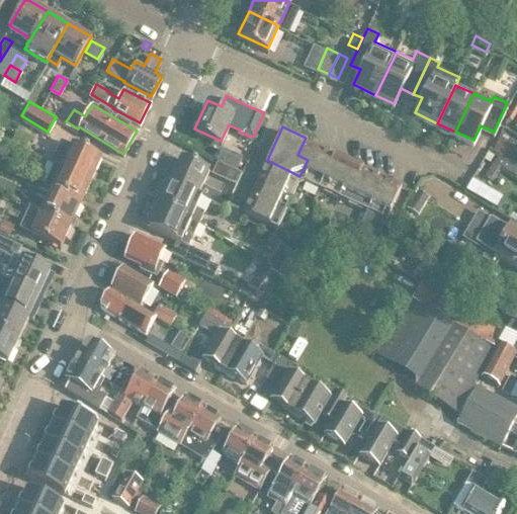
[(493,148),(506,156),(514,143),(500,135),(493,148)]
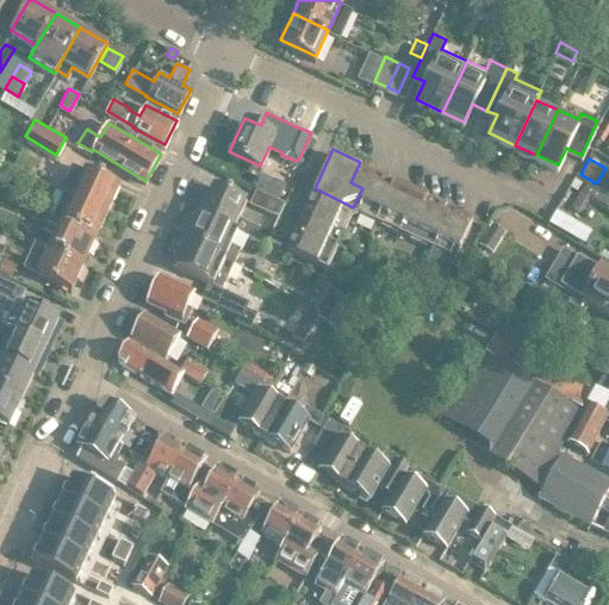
[(119,184),(85,168),(72,162),(58,188),(63,191),(106,211),(119,184)]
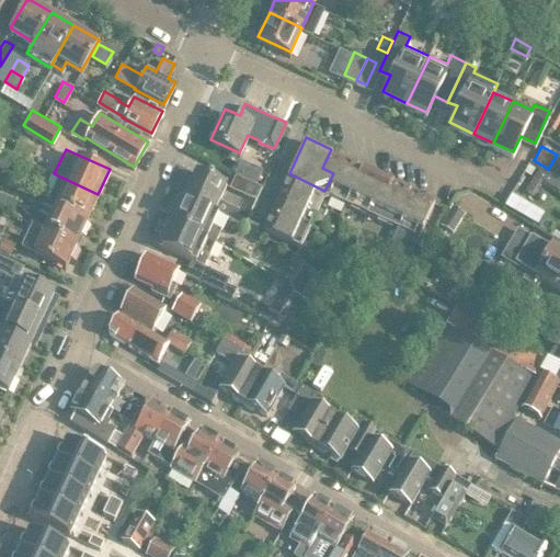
[(364,165),(331,149),(322,168),(333,173),(324,191),(326,192),(347,202),(364,165)]
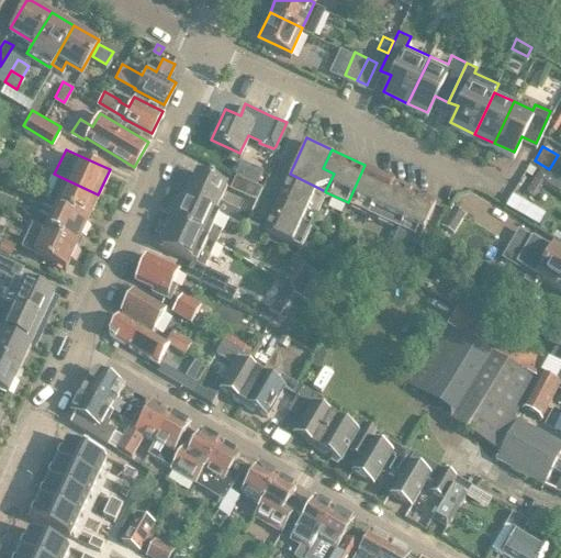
[(257,181),(262,168),(242,157),(235,171),(257,181)]
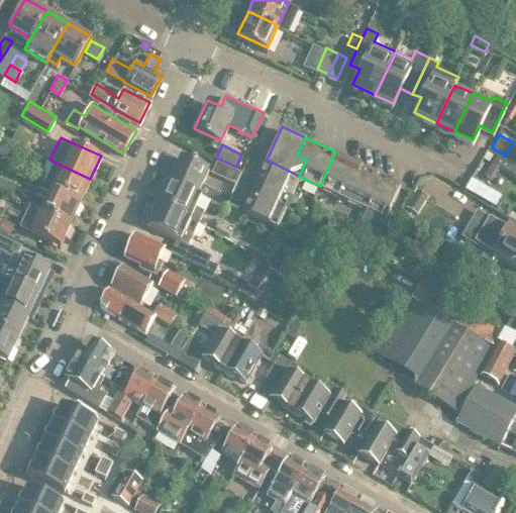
[(335,151),(320,186),(339,195),(347,178),(356,182),(365,165),(335,151)]
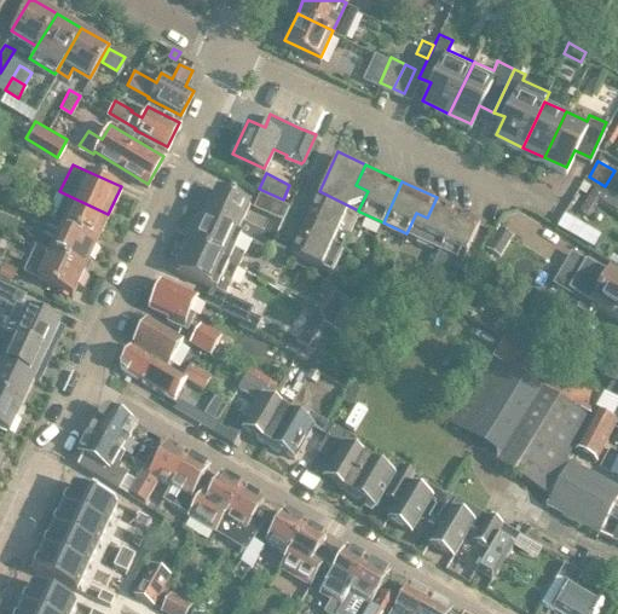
[(217,185),(203,214),(237,229),(237,230),(250,236),(270,244),(272,238),(275,232),(242,218),(249,201),(217,185)]
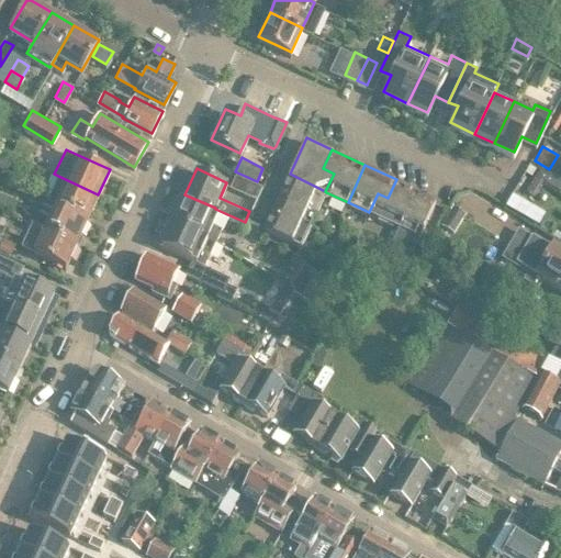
[(529,198),(539,179),(559,190),(560,187),(560,181),(537,169),(523,194),(529,198)]
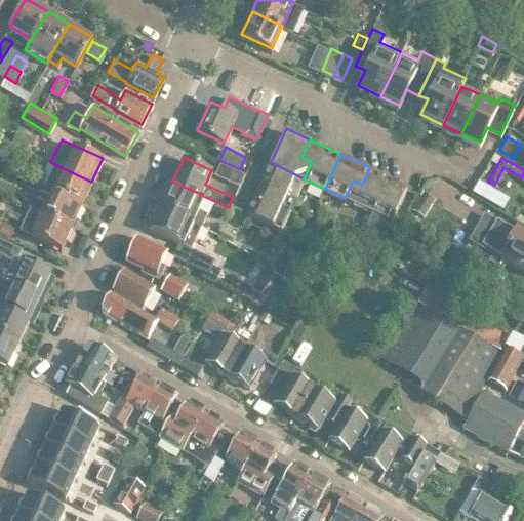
[(214,172),(239,184),(245,172),(220,160),(214,172)]
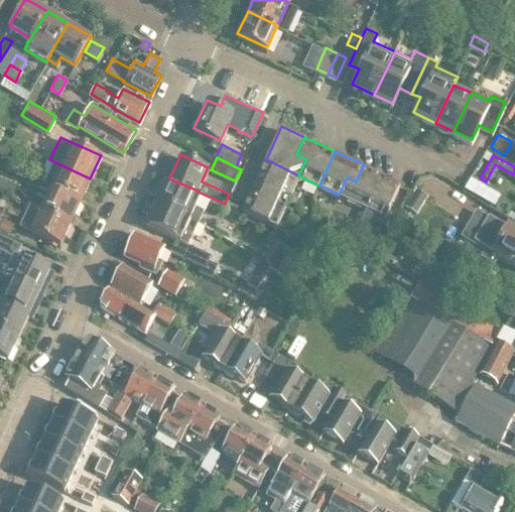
[(298,175),(266,159),(257,179),(273,186),(269,197),(286,205),(299,176),(298,175)]
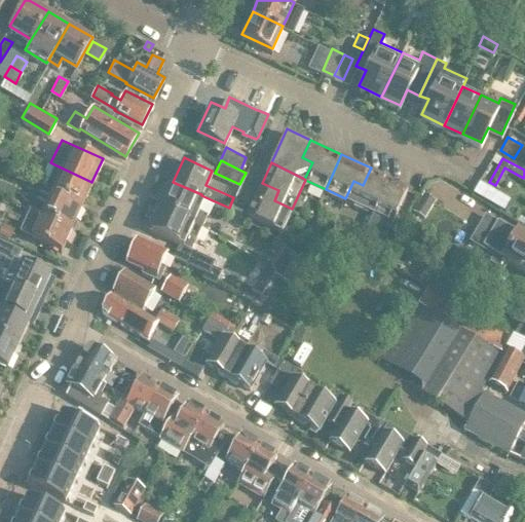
[(51,191),(81,204),(91,182),(54,164),(44,187),(51,191)]
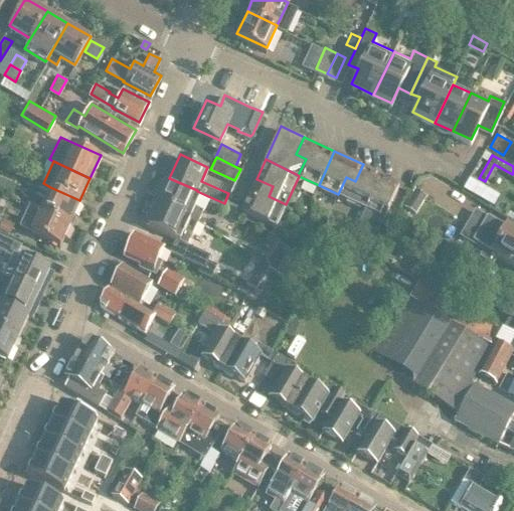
[(338,194),(366,207),(367,207),(383,173),(363,164),(355,181),(346,177),(338,194)]
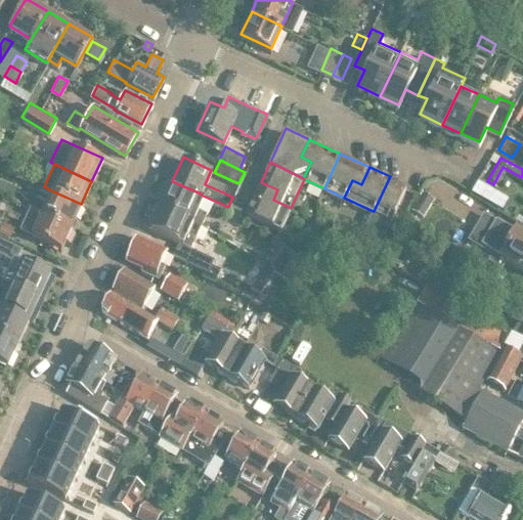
[(408,185),(390,176),(374,211),(373,211),(366,224),(386,233),(408,185)]
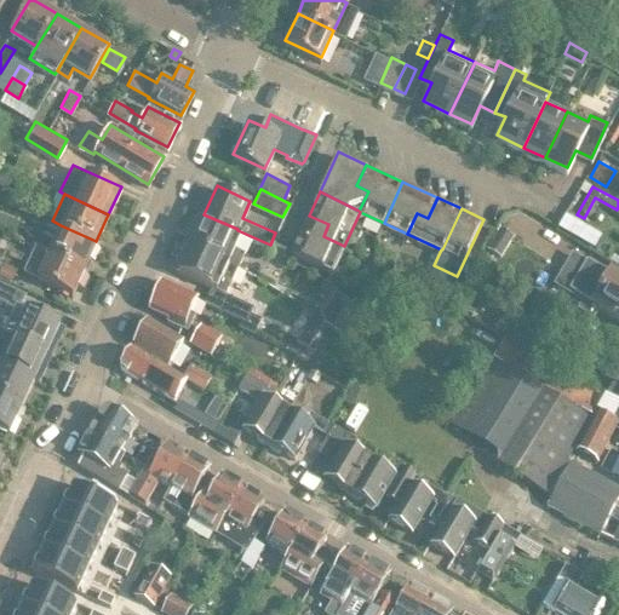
[(199,211),(190,229),(196,231),(191,240),(239,260),(251,236),(238,230),(238,229),(204,214),(199,211)]
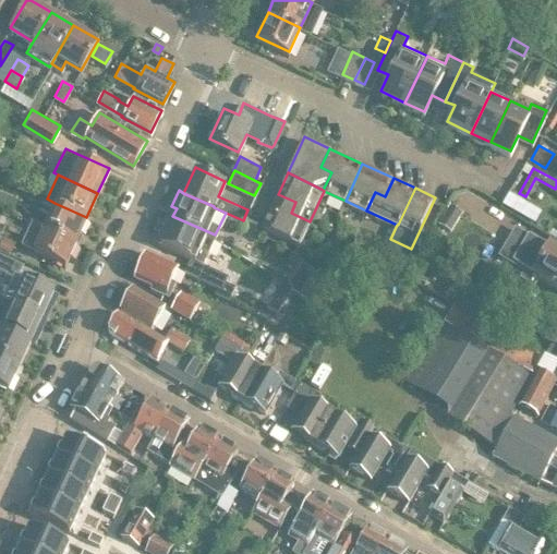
[(310,221),(291,213),(295,202),(278,194),(263,227),(300,243),(310,221)]
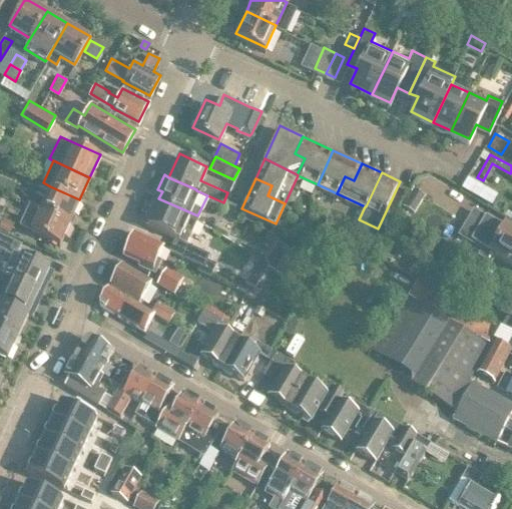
[(424,192),(412,185),(403,201),(415,208),(424,192)]
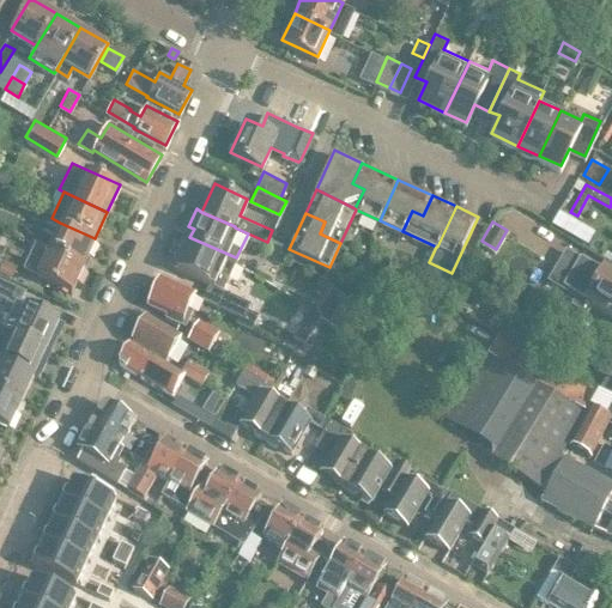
[(83,265),(95,238),(60,223),(54,235),(46,231),(41,243),(48,248),(83,265)]
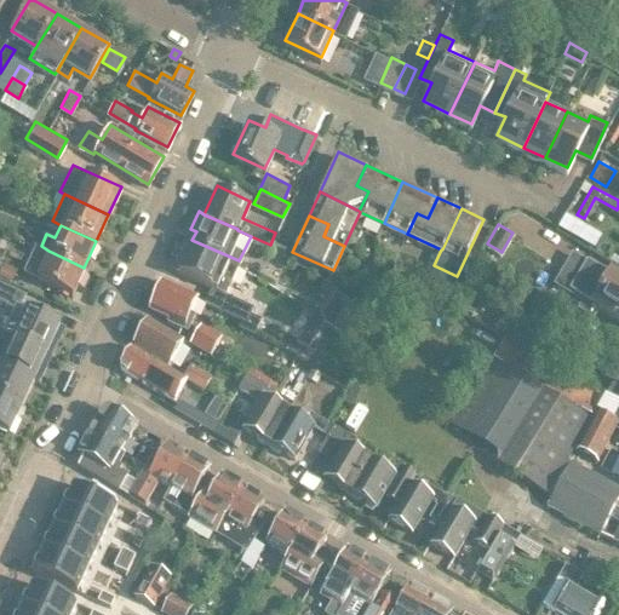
[(181,258),(176,268),(213,285),(206,299),(211,302),(244,316),(240,322),(256,329),(262,316),(251,310),(253,304),(225,291),(239,260),(191,240),(187,237),(177,257),(181,258)]
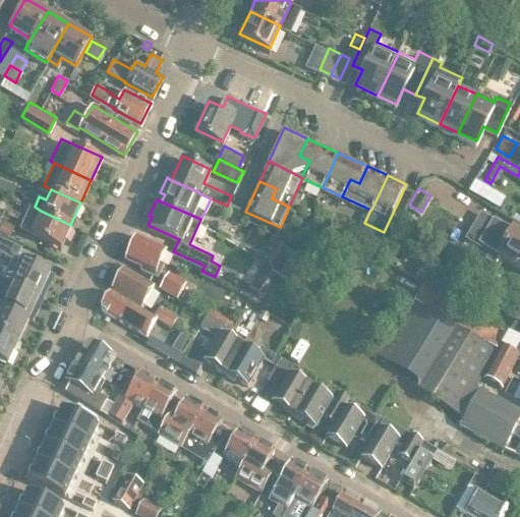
[(70,225),(41,211),(30,206),(19,228),(60,247),(70,225)]
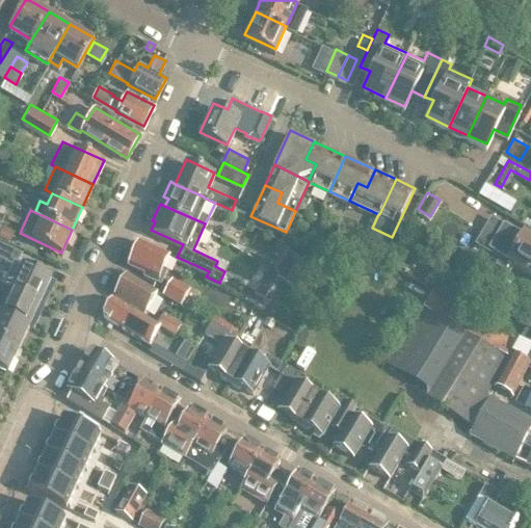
[(530,235),(505,220),(490,245),(512,259),(505,271),(524,283),(530,272),(530,235)]
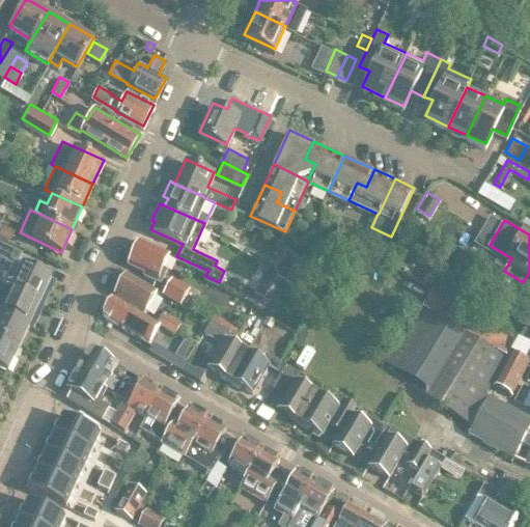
[(2,223),(0,228),(0,233),(10,239),(15,229),(2,223)]
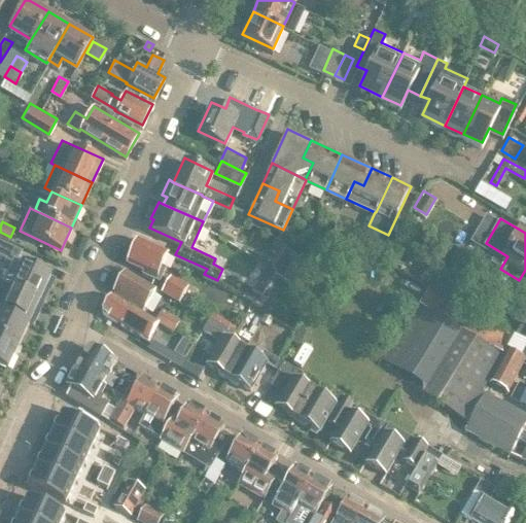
[(165,265),(162,264),(168,249),(139,236),(129,259),(143,266),(141,271),(159,279),(165,265)]
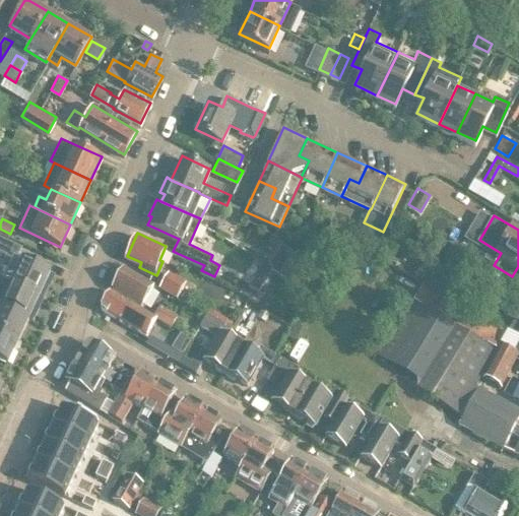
[(50,279),(46,277),(50,269),(16,254),(21,244),(0,234),(0,248),(13,254),(3,276),(39,294),(39,293),(43,295),(50,279)]
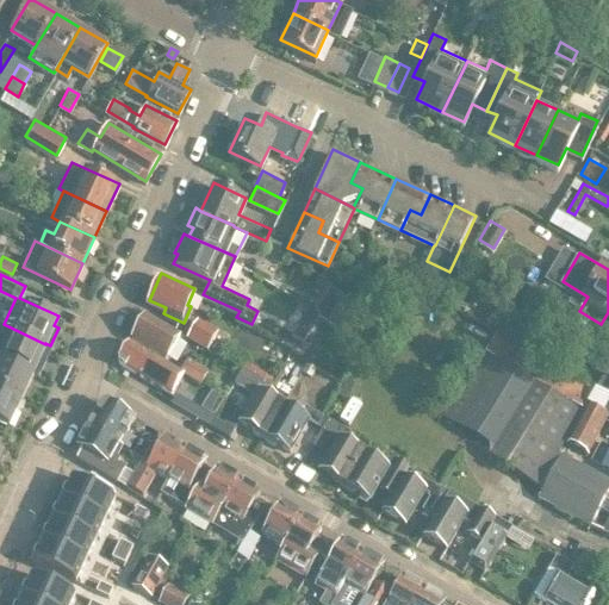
[(379,312),(345,292),(329,319),(364,340),(379,312)]
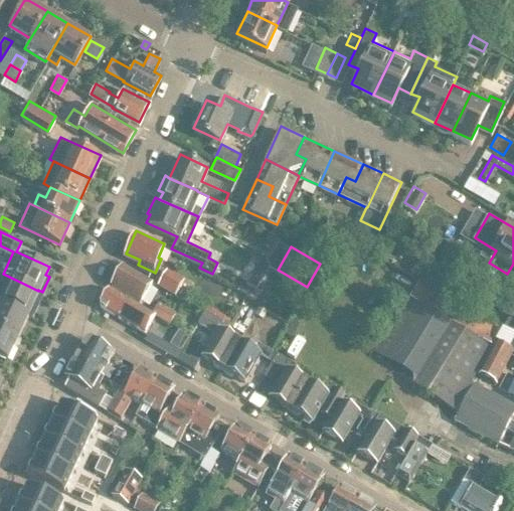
[(261,256),(246,280),(255,286),(271,262),(261,256)]
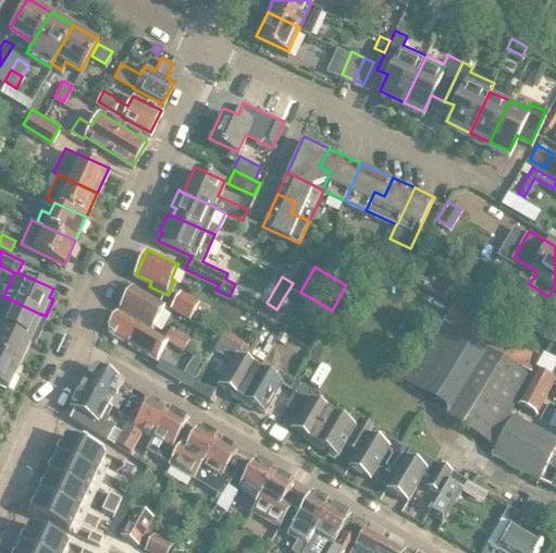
[(120,306),(121,307),(151,324),(164,303),(133,284),(120,306)]
